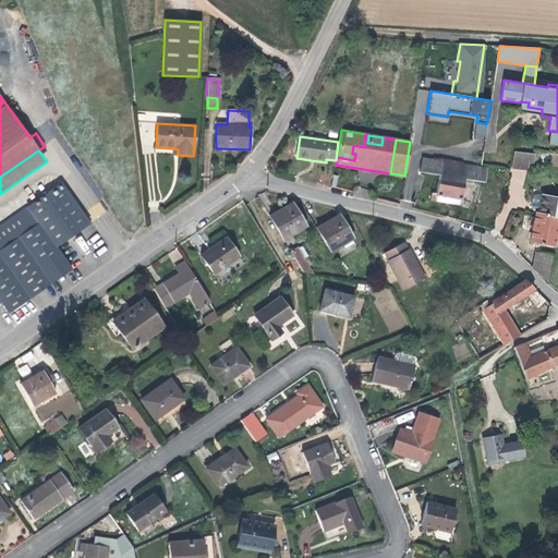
[(534,154),(514,152),(512,169),(529,171),(529,165),(533,165),(534,154)]
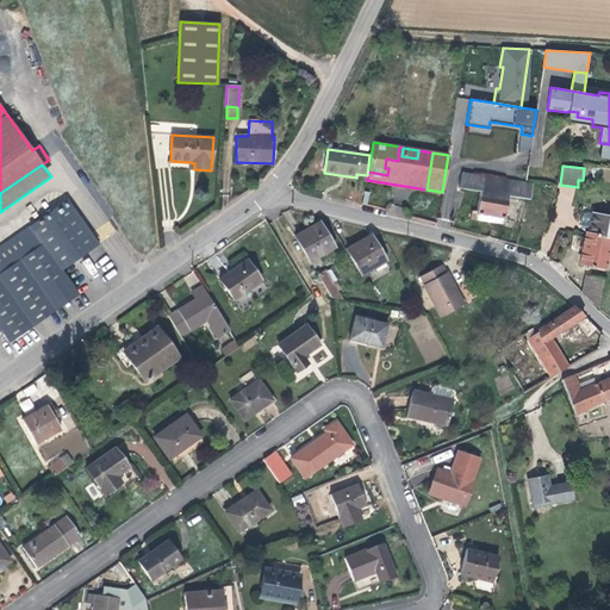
[(461,173),(459,188),(465,190),(480,192),(478,211),(473,211),(472,218),(478,219),(478,213),(503,218),(505,218),(509,199),(518,200),(518,198),(529,199),(533,185),(461,173)]
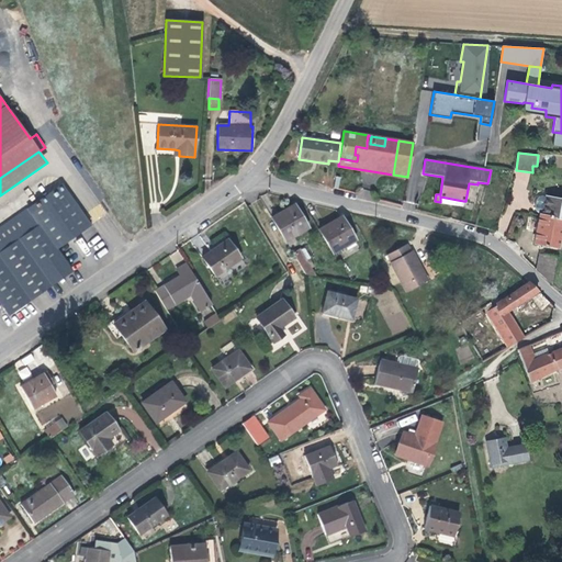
[(62,184),(0,227),(0,302),(9,315),(72,270),(57,248),(90,225),(62,184)]
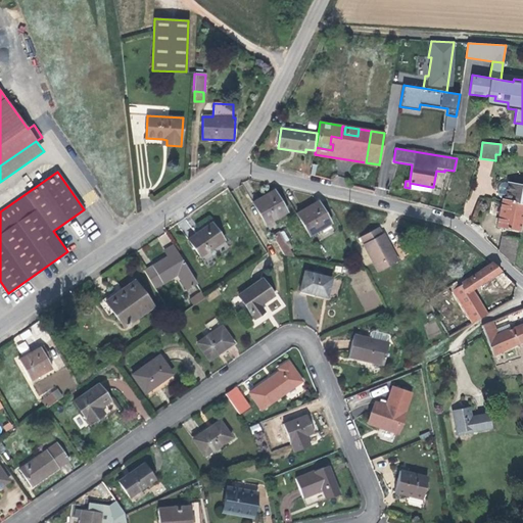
[(522,185),(509,183),(508,184),(505,183),(501,184),(500,187),(497,193),(500,197),(505,199),(505,201),(522,204),(522,185)]
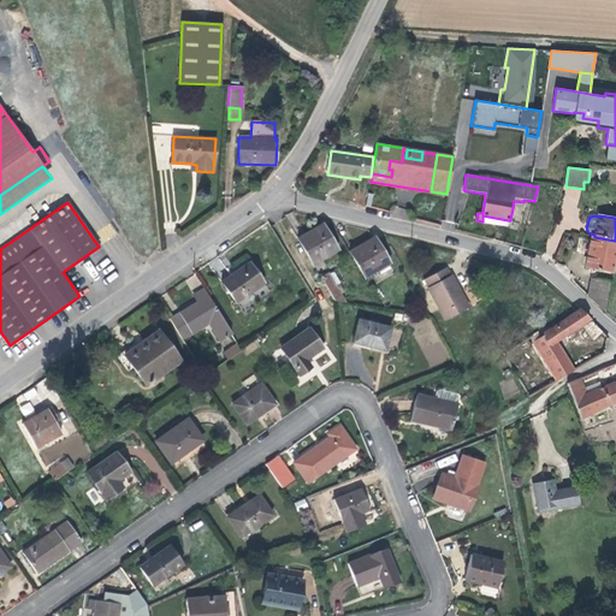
[(323,225),(298,240),(313,264),(321,259),(337,249),(323,225)]
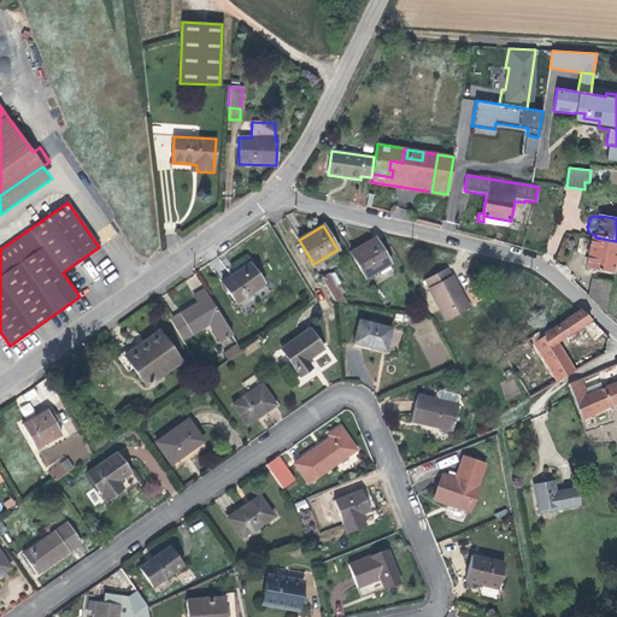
[(615,272),(616,257),(616,241),(593,238),(587,266),(615,272)]
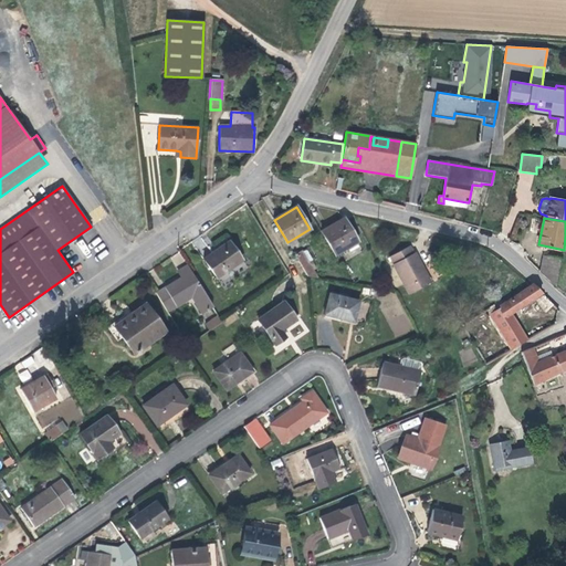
[(322,232),(335,254),(357,241),(345,219),(322,232)]
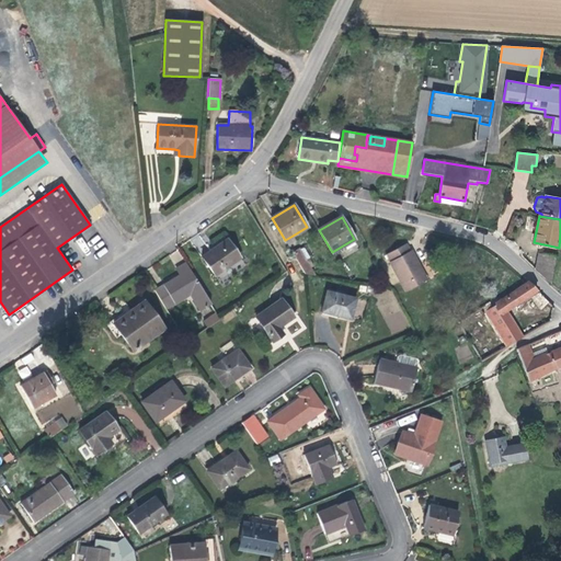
[(225,235),(207,247),(210,252),(202,258),(215,275),(240,258),(225,235)]
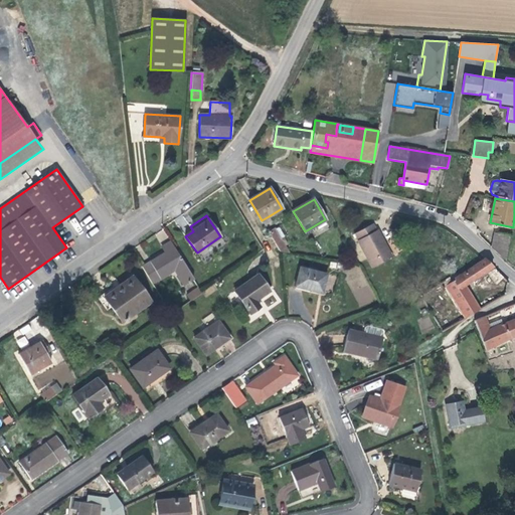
[(265,225),(272,221),(269,216),(262,220),(265,225)]
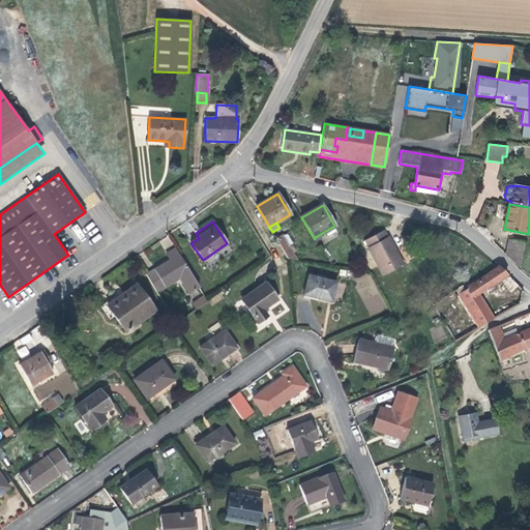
[(384,230),(364,240),(383,275),(403,264),(384,230)]
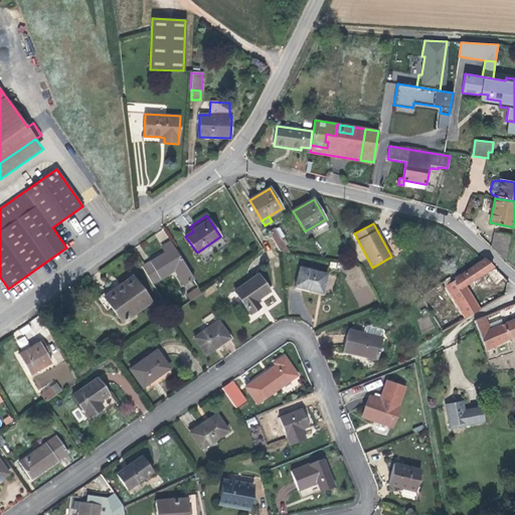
[(280,251),(288,252),(274,228),(268,231),(280,251)]
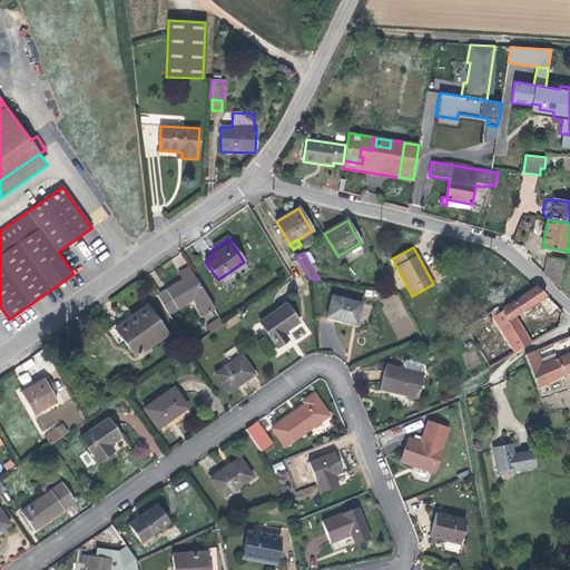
[(544,266),(550,267),(548,278),(559,288),(564,261),(547,257),(544,266)]
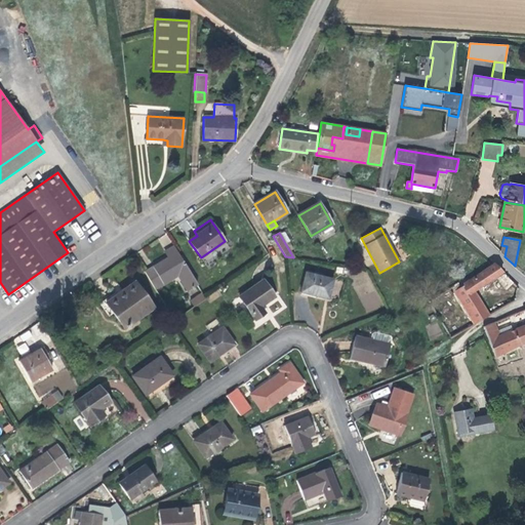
[(177,257),(174,253),(177,251),(173,245),(163,251),(168,257),(170,261),(177,257)]
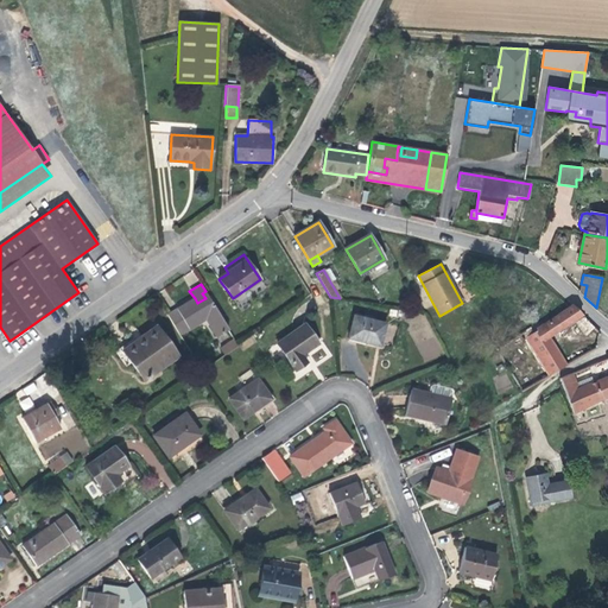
[(195,298),(168,315),(181,335),(207,318),(217,337),(229,330),(206,291),(202,293),(206,298),(197,303),(195,298)]
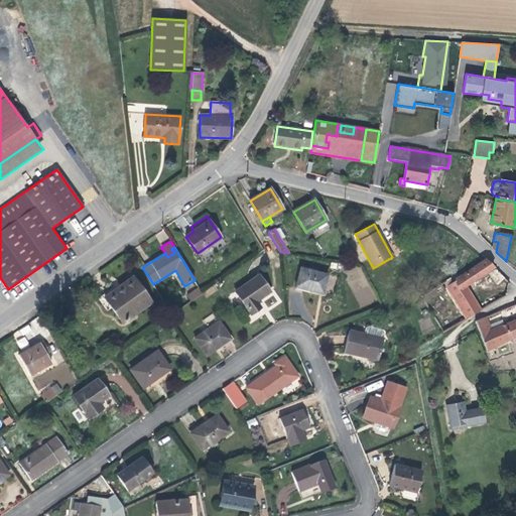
[(487,259),(453,282),(446,286),(448,289),(463,312),(466,317),(467,318),(481,310),(466,286),(482,275),(484,278),(489,274),(488,272),(494,268),(495,267),(487,259)]
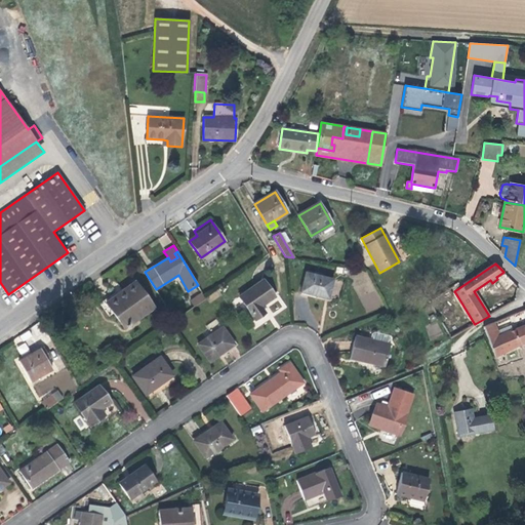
[(507,289),(514,282),(503,272),(502,273),(496,277),(497,279),(507,289)]
